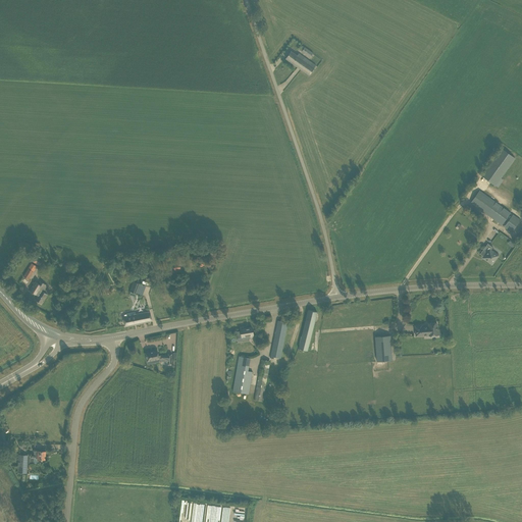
[(302,52),(310,57),(313,53),(305,47),(302,52)]
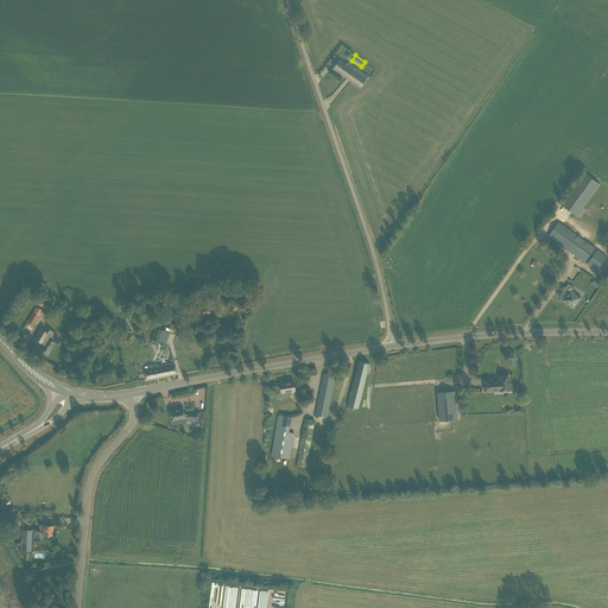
[(360,88),(363,83),(367,77),(347,63),(346,64),(343,63),(339,59),(333,68),(360,88)]
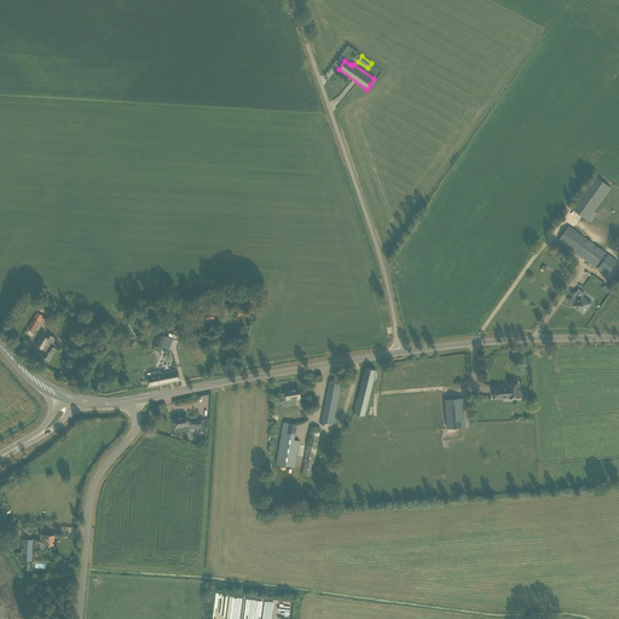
[(594,175),(571,208),(588,220),(611,187),(594,175)]
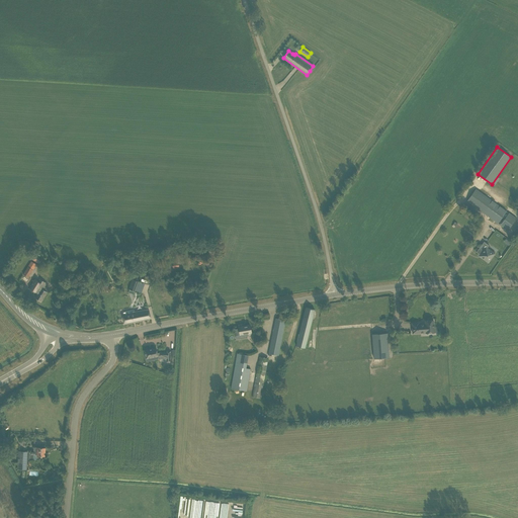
[(467,200),(498,223),(507,211),(476,189),(467,200)]
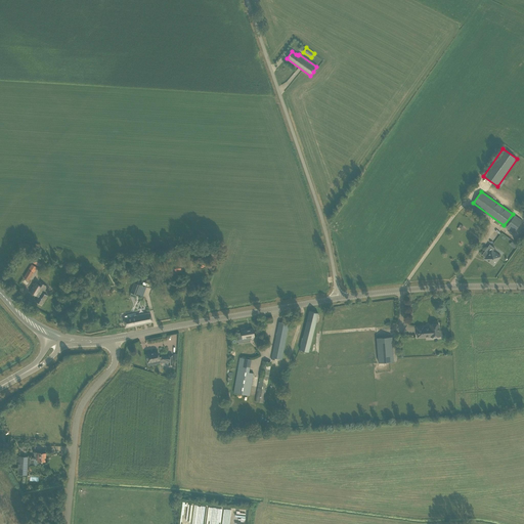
[(515,215),(510,222),(518,227),(523,220),(515,215)]
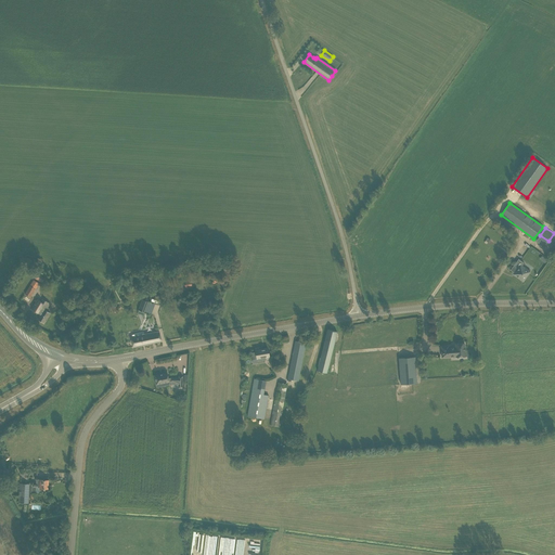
[(518,258),(511,270),(516,274),(515,275),(521,280),(524,278),(525,279),(530,272),(526,268),(526,269),(521,267),(524,262),(518,258)]
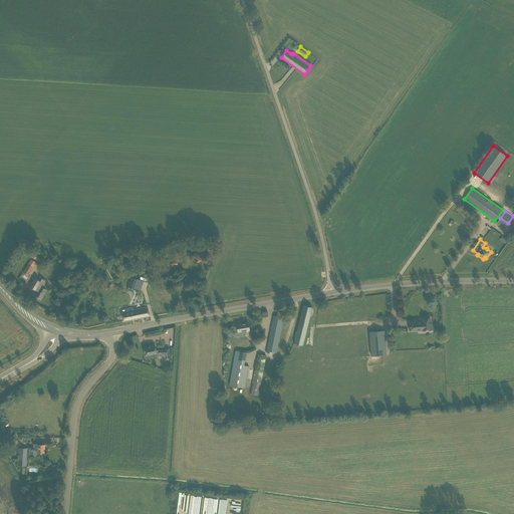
[(33,251),(29,256),(38,262),(41,257),(33,251)]
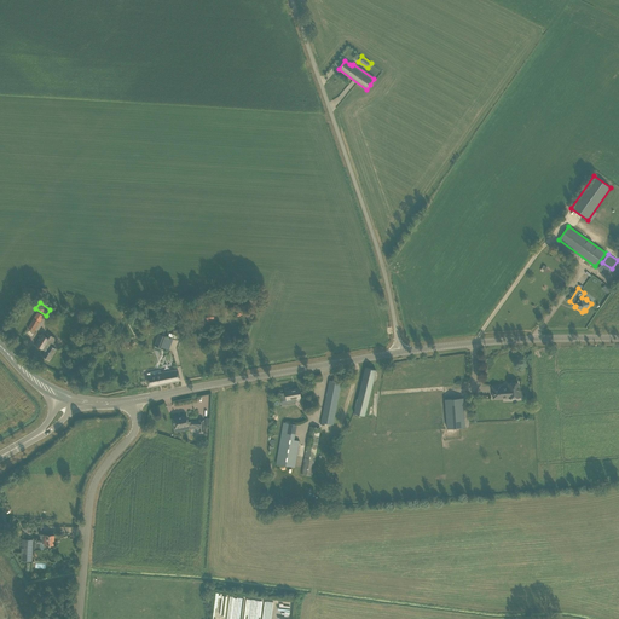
[(233,308),(235,317),(249,314),(248,306),(233,308)]
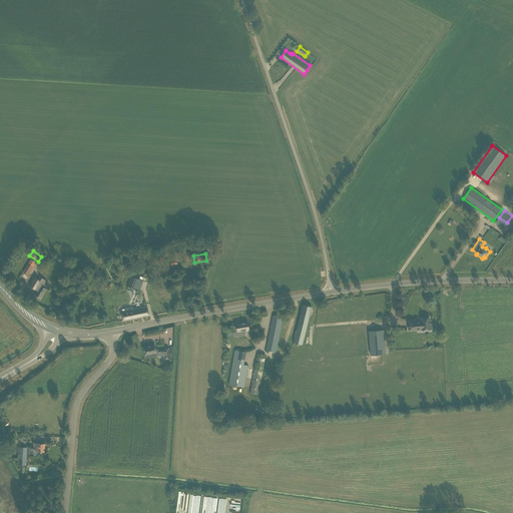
[(28,264),(23,272),(28,275),(33,268),(28,264)]
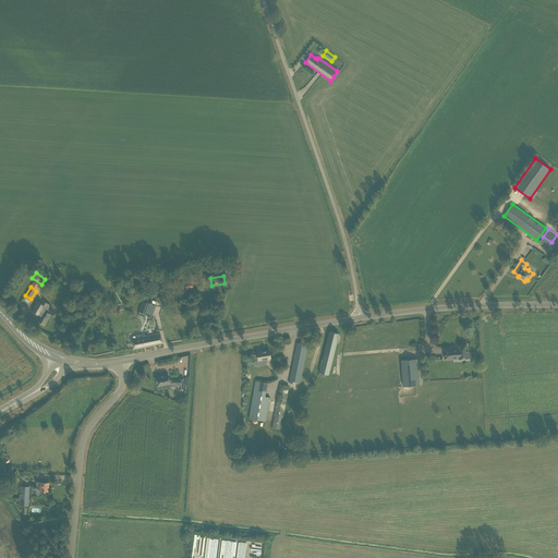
[(37,301),(34,306),(32,311),(39,315),(39,314),(41,315),(38,320),(44,325),(50,314),(46,312),(50,305),(43,300),(41,303),(37,301)]
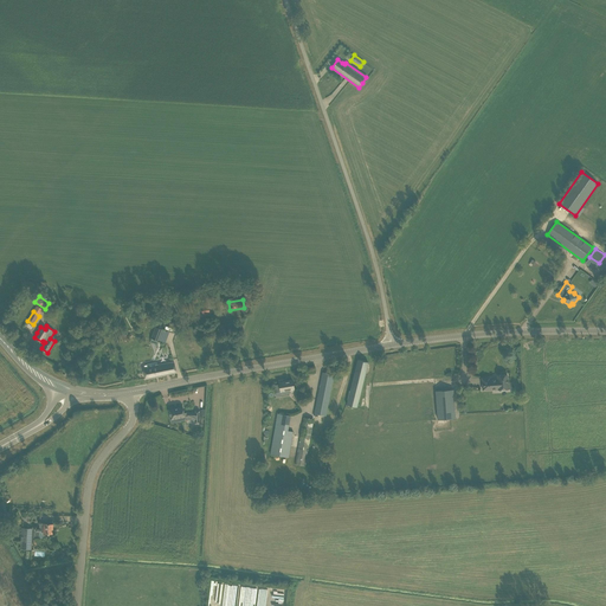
[(159,341),(163,329),(155,327),(152,337),(159,341)]
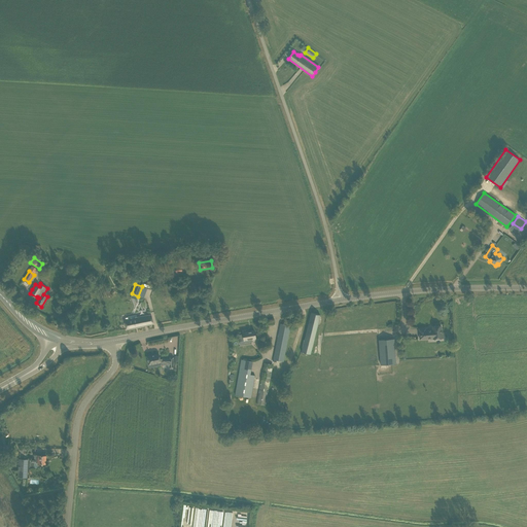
[(306,334),(301,352),(310,354),(319,320),(320,315),(311,312),(309,320),(306,334)]
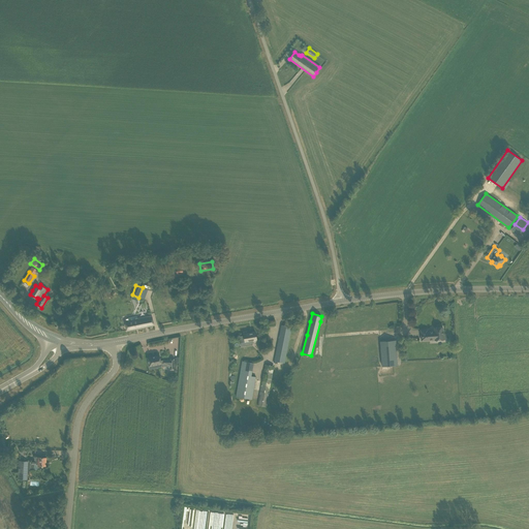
[(154,325),(153,320),(152,315),(125,320),(126,325),(127,331),(154,325)]
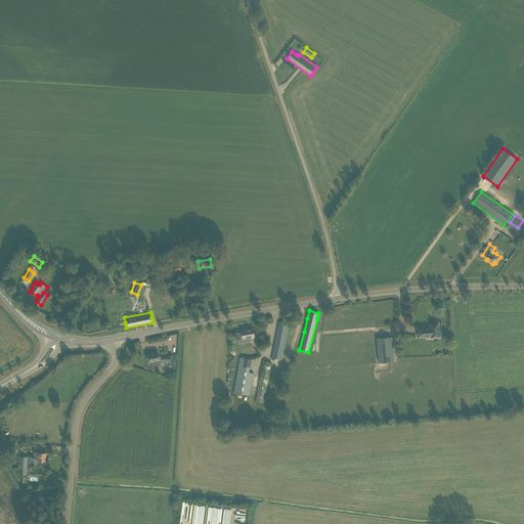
[(274,358),(281,359),(289,323),(279,321),(278,326),(272,354),(271,359),(274,360),(274,358)]
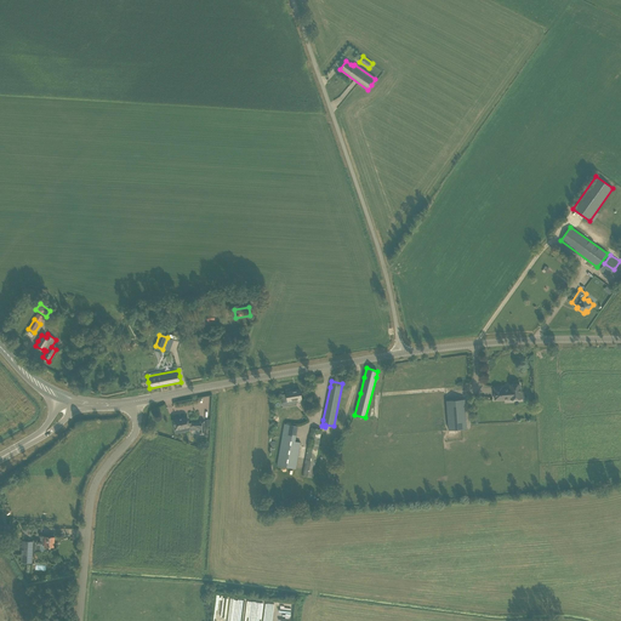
[(520,398),(520,391),(519,385),(510,385),(510,388),(502,388),(502,387),(494,387),(495,399),(511,399),(520,398)]
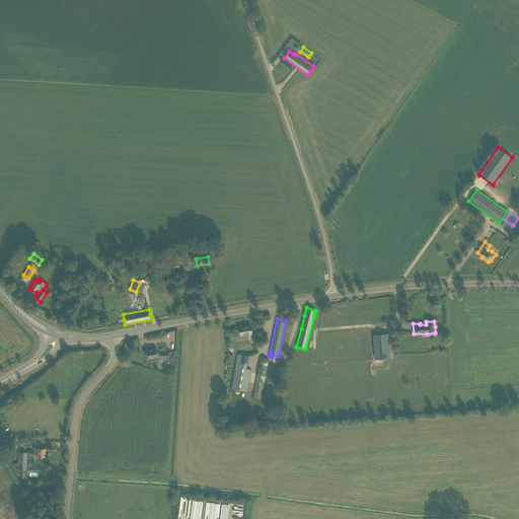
[(239,328),(235,329),(236,336),(240,336),(241,340),(247,339),(247,338),(247,337),(252,336),(250,325),(239,327),(239,328)]
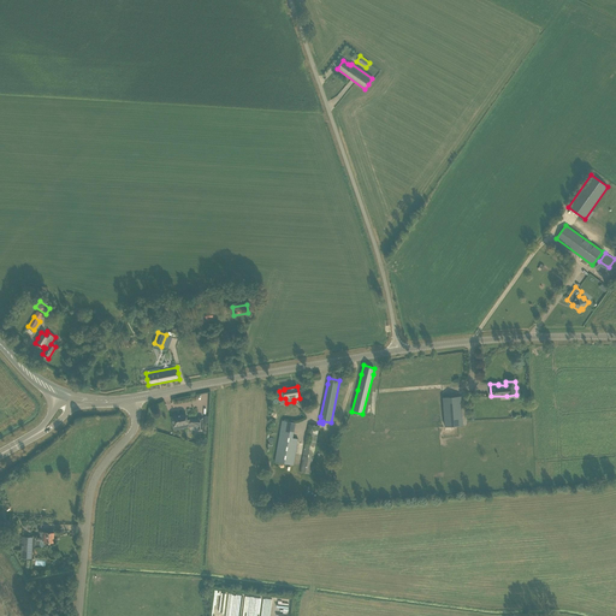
[(462,420),(461,406),(461,396),(443,397),(445,426),(463,425),(462,420)]
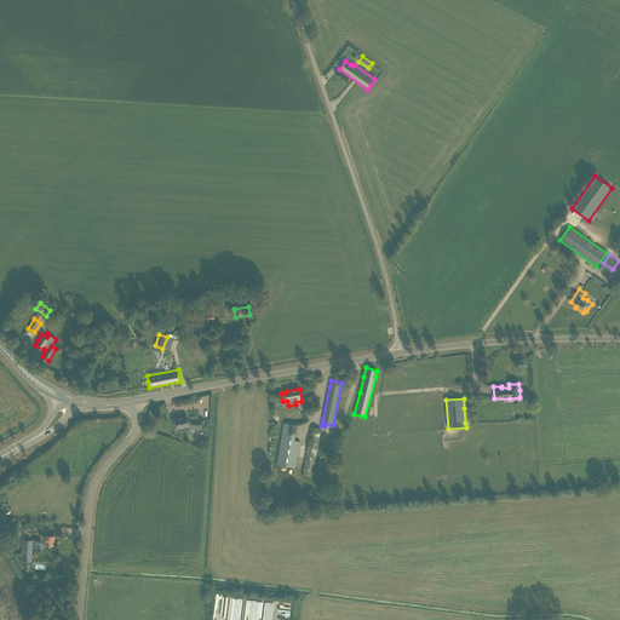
[(187,417),(173,419),(174,428),(179,426),(179,428),(184,426),(184,430),(189,429),(189,428),(190,428),(190,429),(199,430),(199,434),(204,434),(204,420),(200,419),(200,422),(190,422),(188,423),(187,417)]
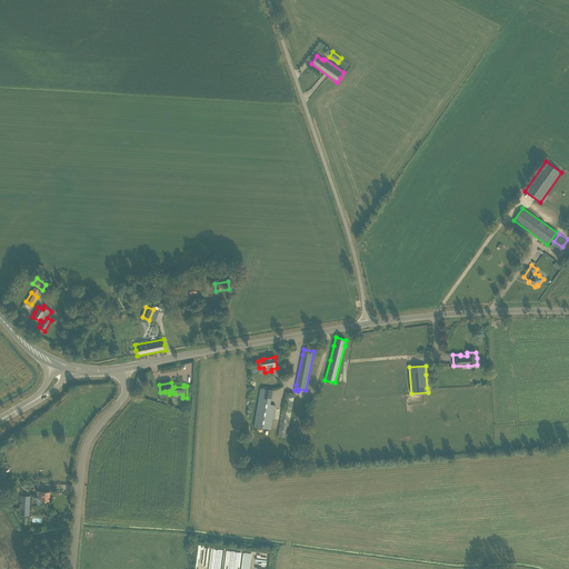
[(258,402),(253,427),(271,430),(276,406),(270,405),(272,390),(260,388),(258,402)]
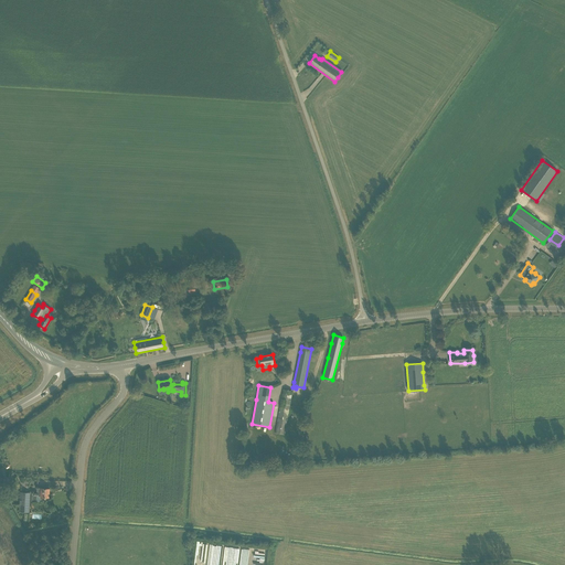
[(283,390),(275,433),(285,435),(292,391),(283,390)]
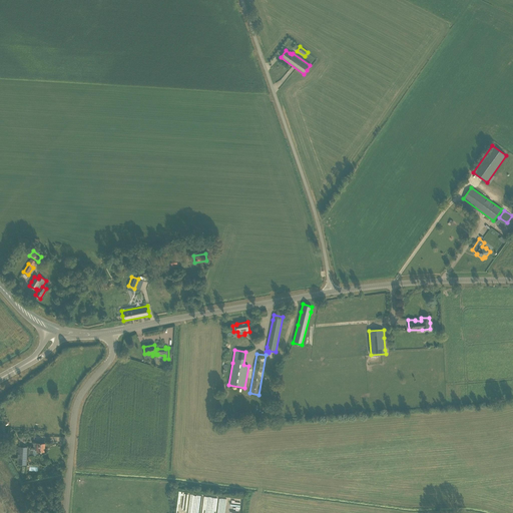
[(29,448),(28,455),(33,455),(33,451),(36,451),(37,451),(44,451),(44,444),(33,443),(33,448),(29,448)]
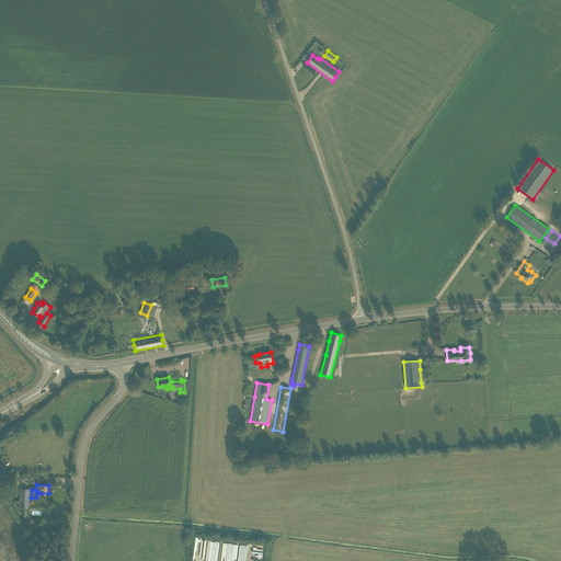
[(20,489),(19,508),(30,508),(31,489),(20,489)]
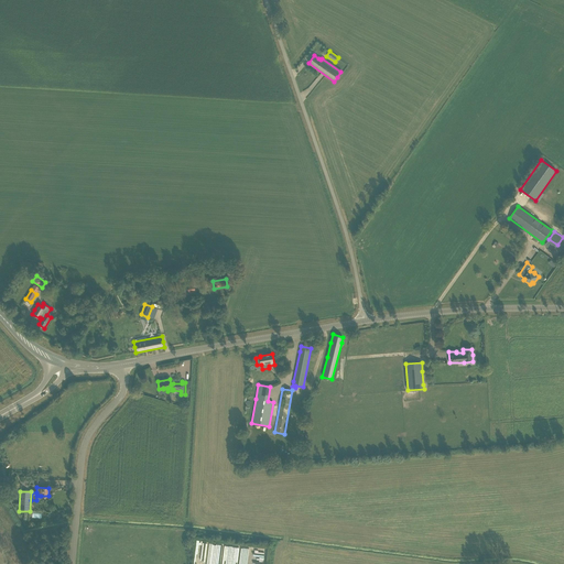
[(261,560),(262,548),(195,540),(193,561),(199,561),(198,563),(202,563),(203,556),(210,557),(209,563),(210,563),(212,563),(252,563),(253,560),(261,560)]
